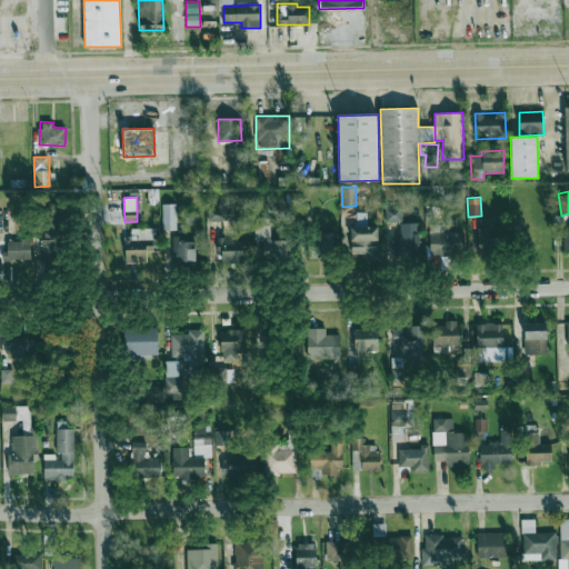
[(227,221),(227,205),(208,203),(208,221),(227,221)]
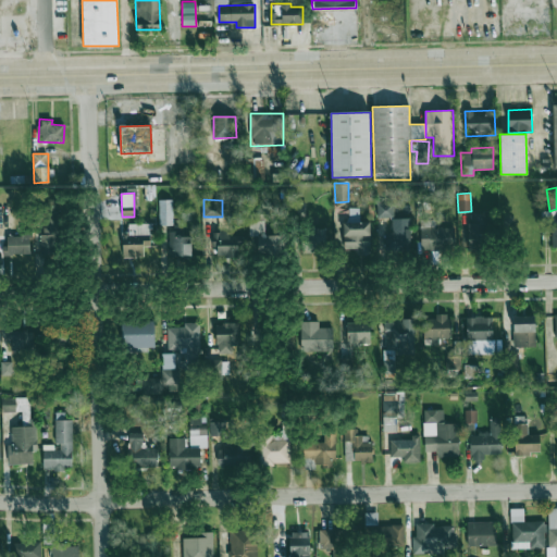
[(173,225),(172,200),(159,200),(160,225),(173,225)]
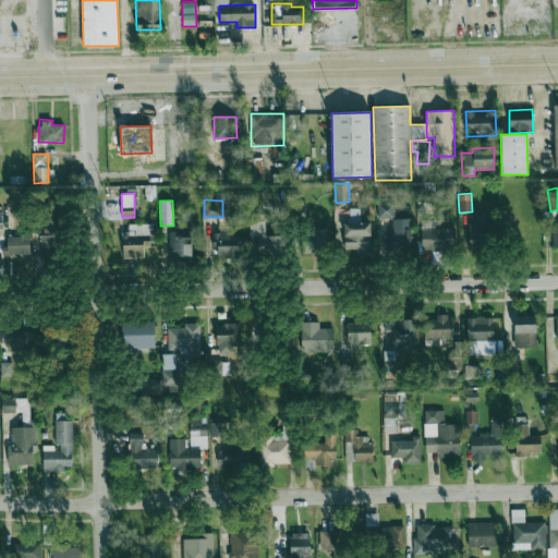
[(378,218),(395,218),(393,201),(377,202),(378,218)]
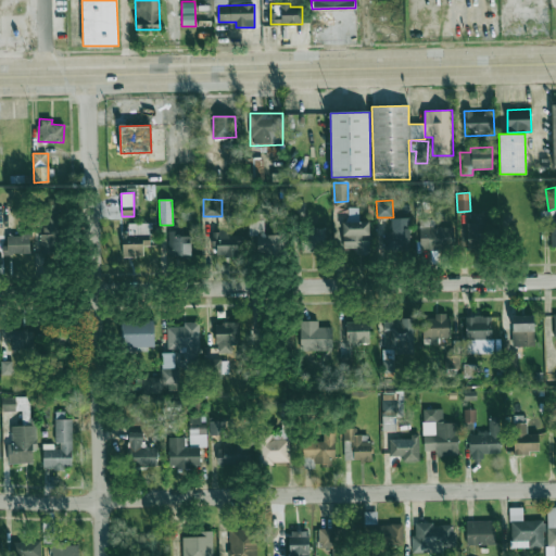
[(41,255),(60,255),(60,205),(45,205),(45,226),(41,226),(41,255)]
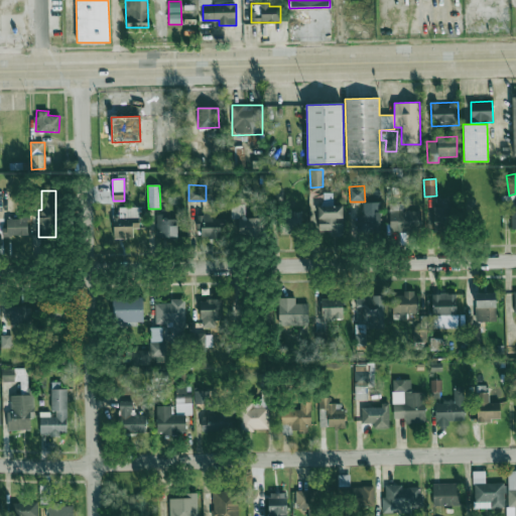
[(262,236),(262,218),(246,218),(246,198),(231,199),(232,219),(236,219),(237,237),(262,236)]
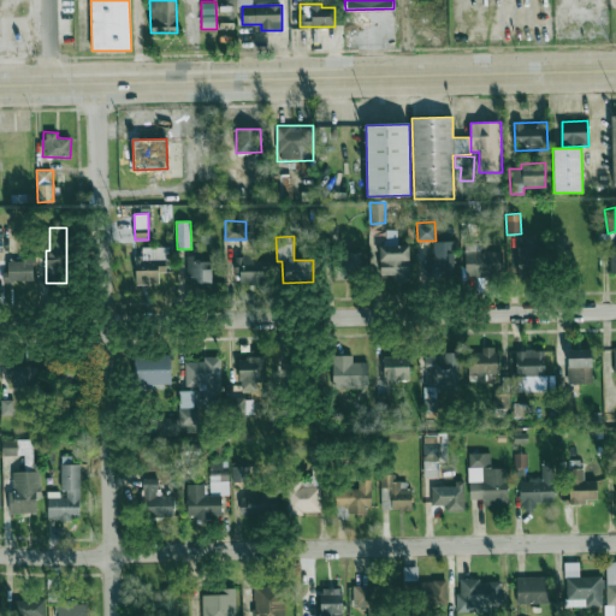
[(519,270),(542,270),(542,236),(517,236),(519,270)]
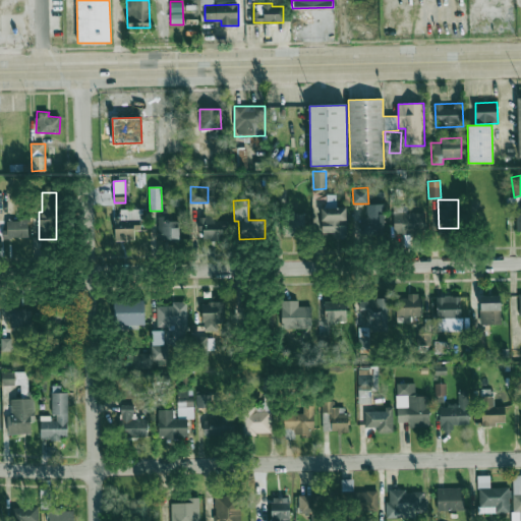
[(384,224),(385,205),(365,204),(364,235),(374,235),(375,223),(384,224)]
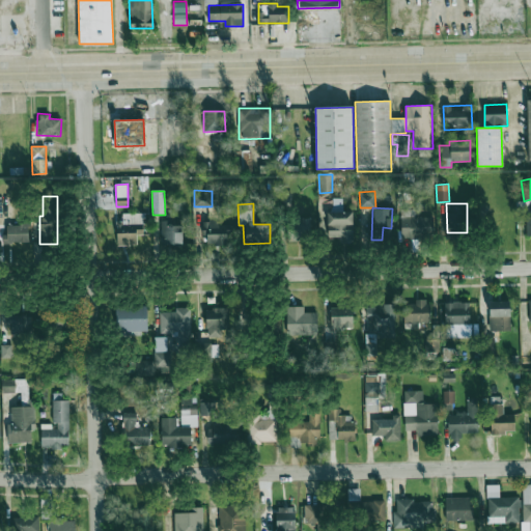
[(434,238),(434,213),(415,214),(415,208),(400,208),(401,239),(434,238)]
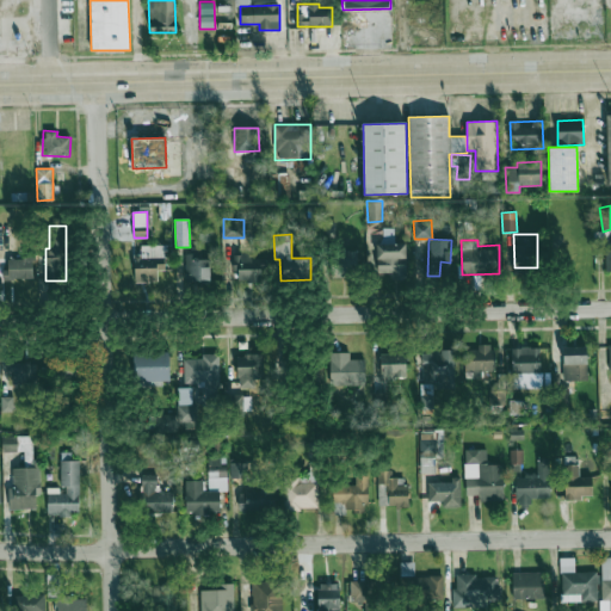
[(406,277),(406,244),(376,244),(377,273),(390,272),(390,277),(406,277)]
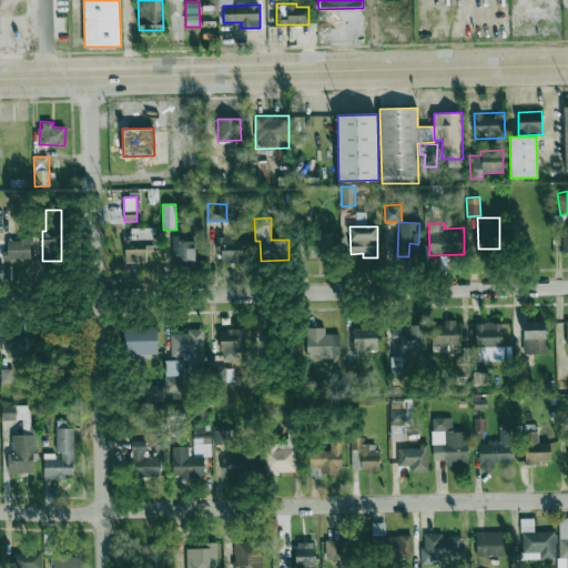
[(124,236),(124,262),(146,262),(146,251),(153,251),(153,227),(131,227),(131,236),(124,236)]
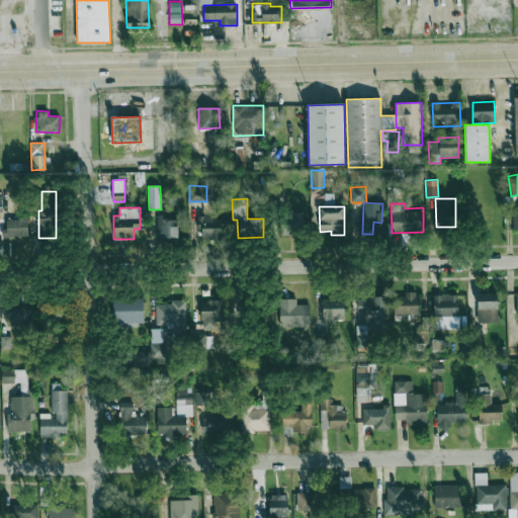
[(304,212),(280,213),(281,236),(305,235),(304,212)]
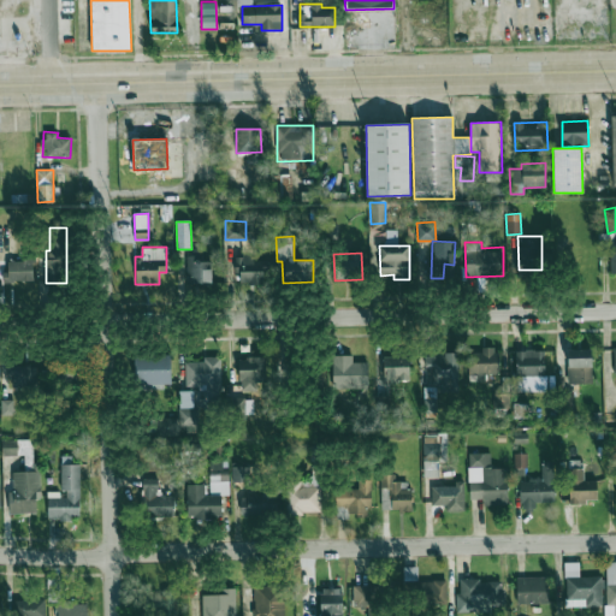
[(267,260),(254,260),(254,255),(235,255),(234,273),(240,273),(240,284),(266,284),(267,260)]
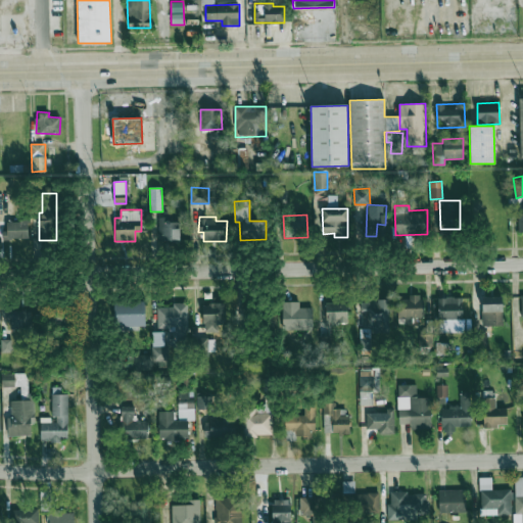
[(180,240),(179,218),(158,219),(159,241),(180,240)]
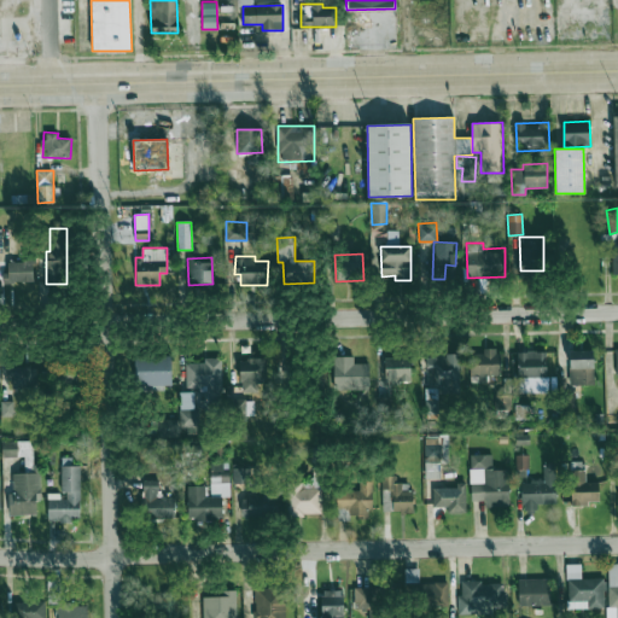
[(33,283),(34,261),(6,261),(5,281),(33,283)]
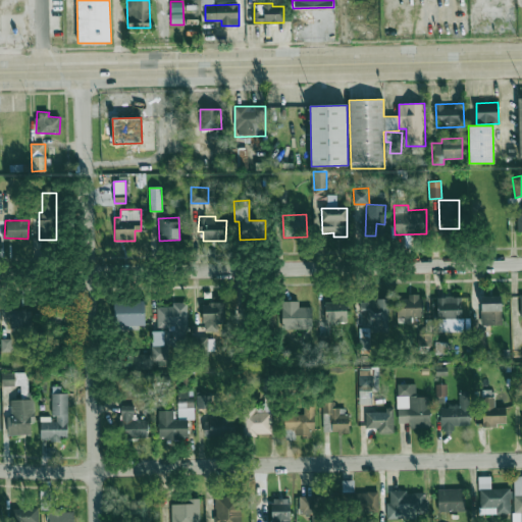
[(422,294),(407,295),(407,298),(397,299),(397,317),(405,317),(405,322),(412,322),(411,317),(422,317),(422,294)]
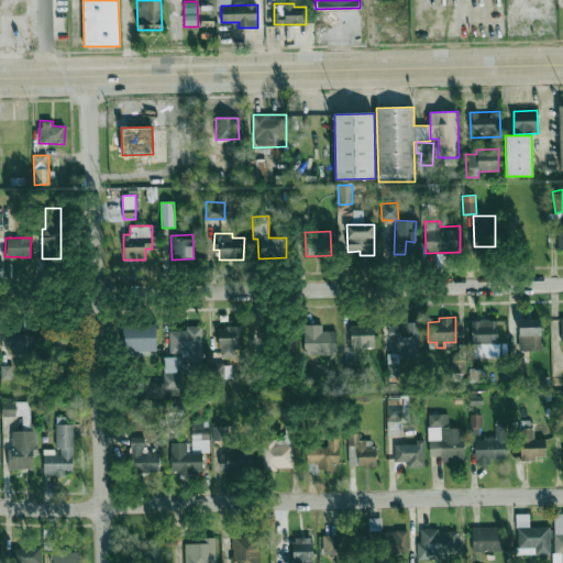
[(519,351),(541,351),(540,319),(518,320),(519,351)]
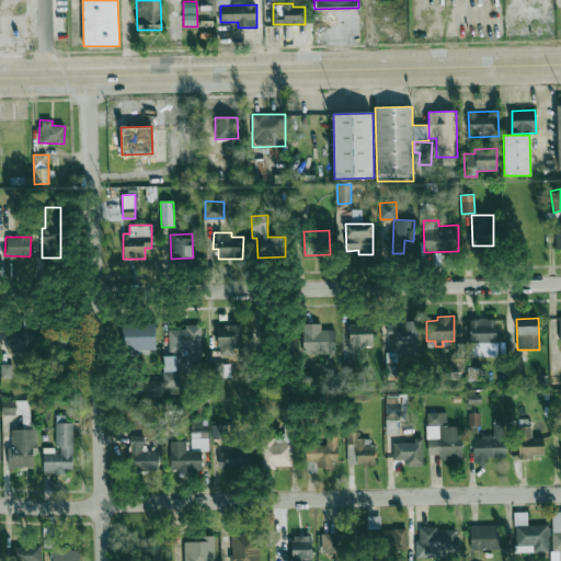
[(496,320),(471,319),(470,354),(485,355),(485,356),(495,356),(496,320)]
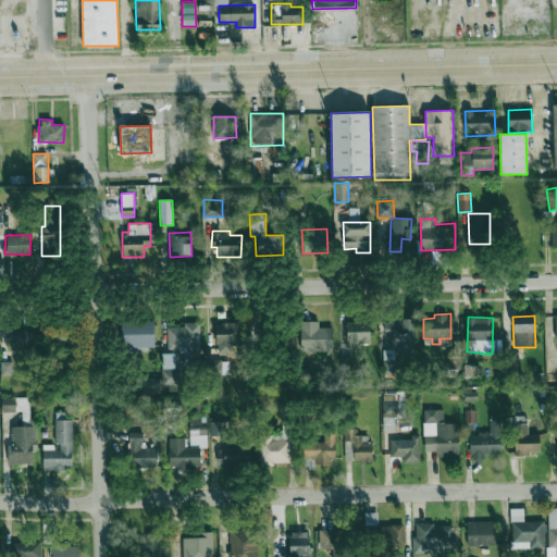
[(384,321),(384,332),(391,332),(392,348),(399,348),(399,354),(415,354),(413,320),(384,321)]
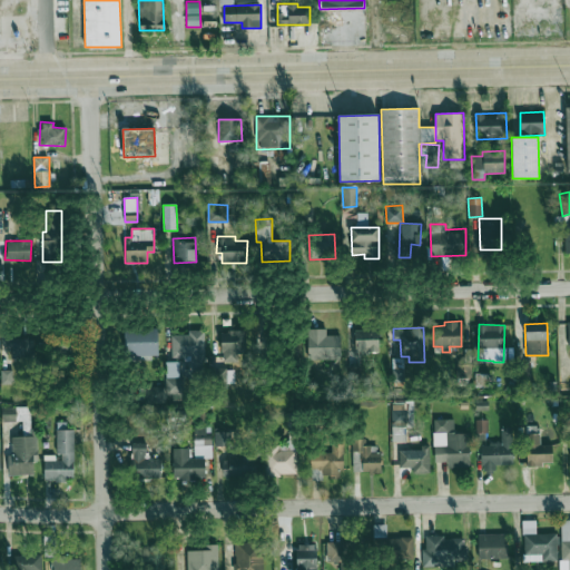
[(158,357),(158,328),(125,328),(125,357),(158,357)]
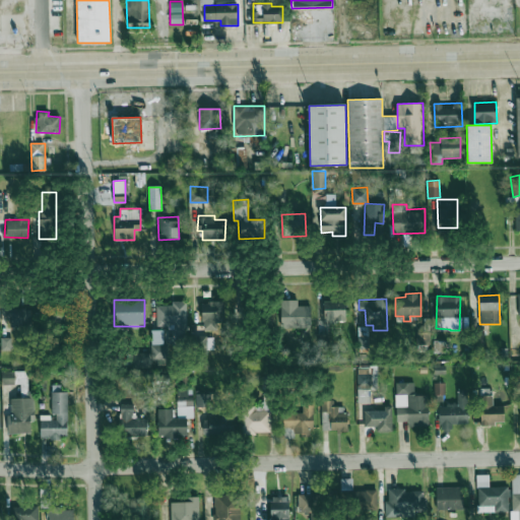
[(298,300),(280,300),(280,328),(311,327),(311,306),(298,306),(298,300)]
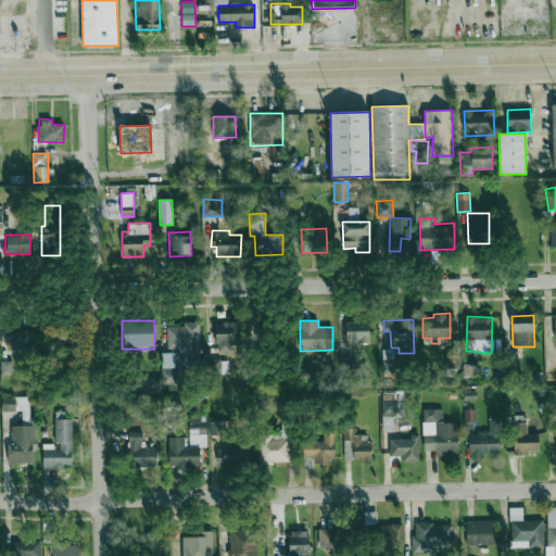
[(184,326),(166,327),(167,349),(187,348),(187,363),(200,363),(199,321),(184,323),(184,326)]
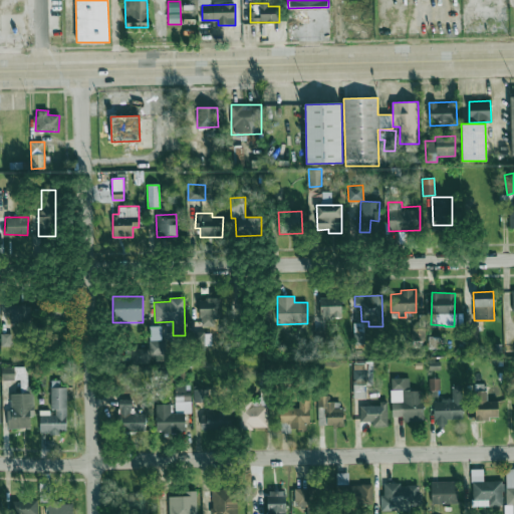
[(215,325),(214,318),(222,318),(222,297),(200,298),(200,326),(215,325)]
